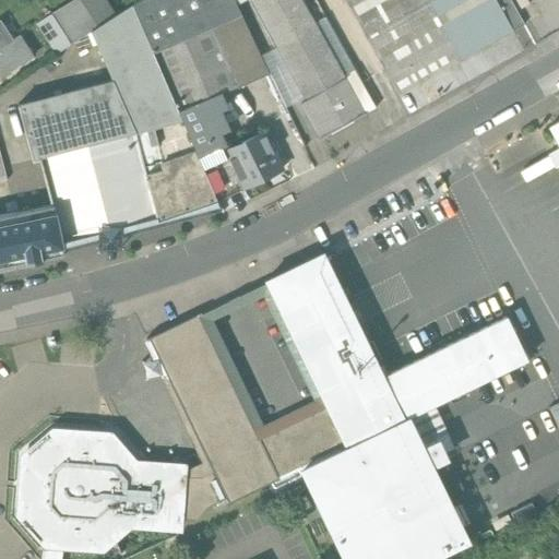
[(94,0),(74,0),(50,16),(69,46),(90,33),(108,21),(94,0)]
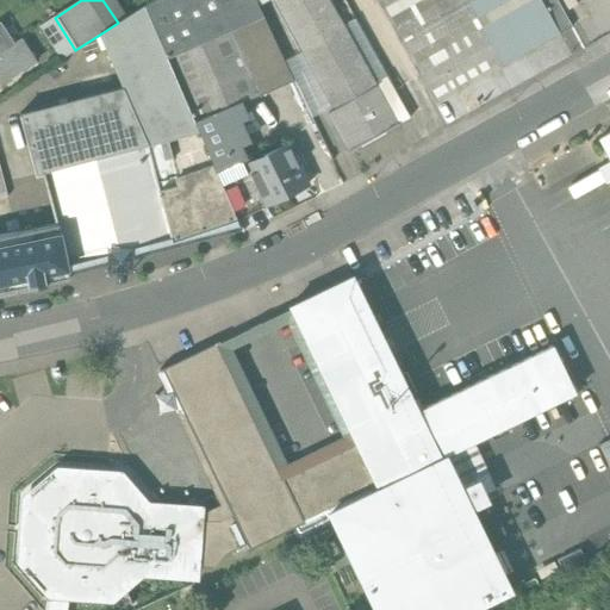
[(255,0),(153,0),(143,7),(216,173),(247,160),(225,111),(293,80),(257,5),(255,0)]
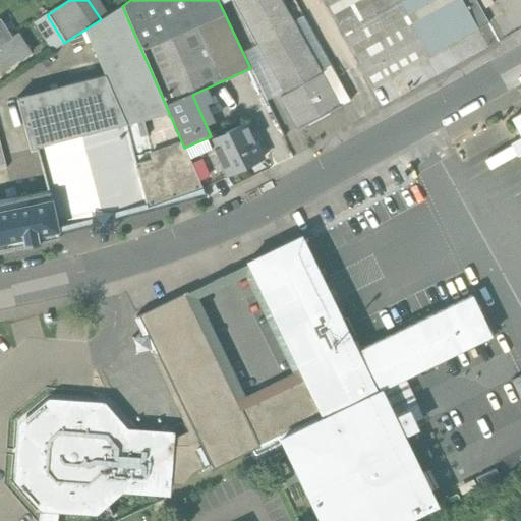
[(231,0),(256,45),(256,44),(267,61),(285,93),(279,97),(298,130),(324,115),(350,100),(329,65),(321,70),(280,0),(231,0)]
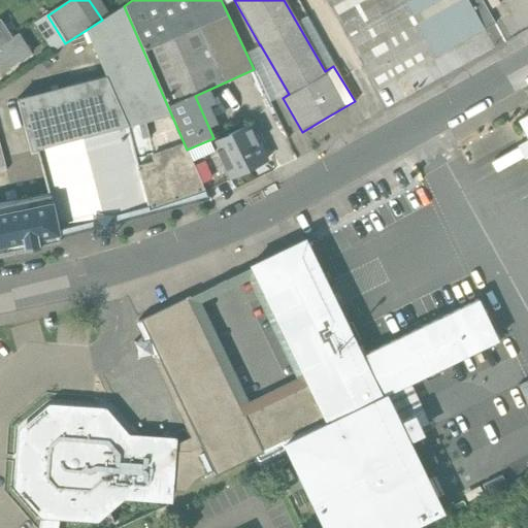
[(325,0),(374,90),(433,58),(495,24),(481,0),(325,0)]
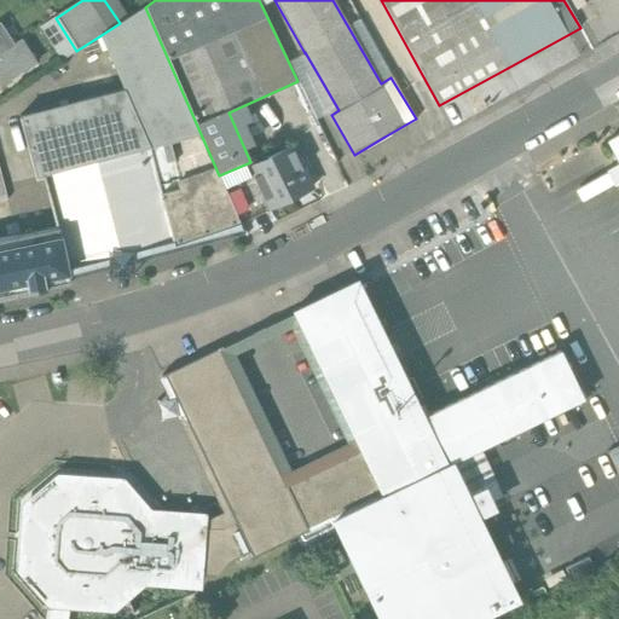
[(109,94),(99,98),(92,69),(67,75),(74,104),(19,117),(35,180),(44,178),(52,214),(56,227),(67,270),(142,250),(172,243),(173,247),(241,223),(239,220),(226,191),(145,7),(120,23),(99,36),(105,50),(91,58),(109,94)]
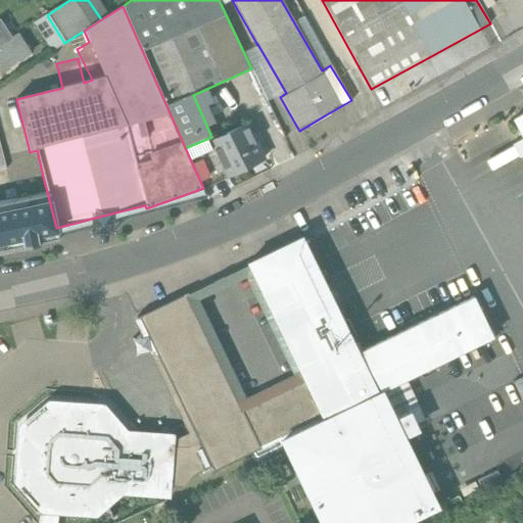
[(0,19),(0,44),(11,38),(0,19)]
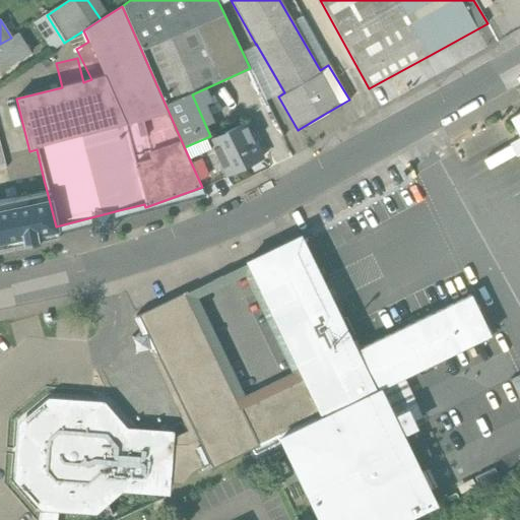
[(0,44),(0,70),(30,52),(18,33),(11,38),(0,44)]
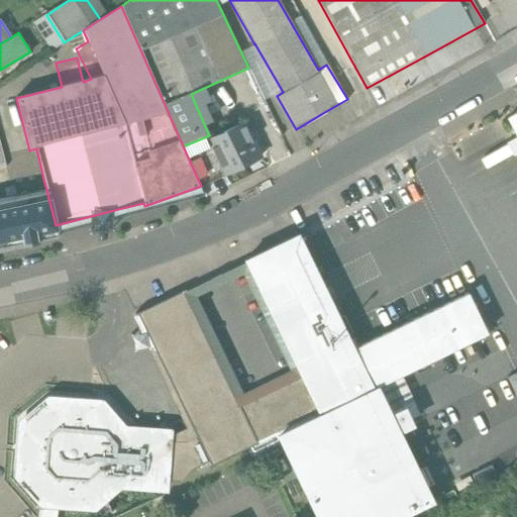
[(516,112),(508,118),(516,134),(516,112)]
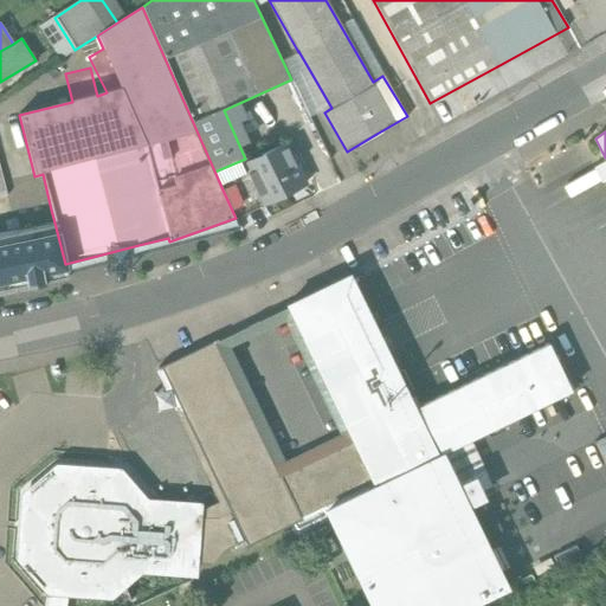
[(285,143),(245,162),(251,175),(264,201),(263,202),(264,205),(287,194),(305,185),(285,143)]
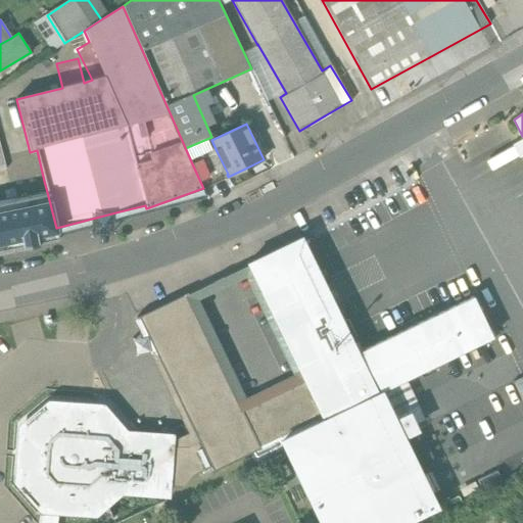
[(217,151),(192,163),(202,186),(227,175),(228,174),(217,151)]
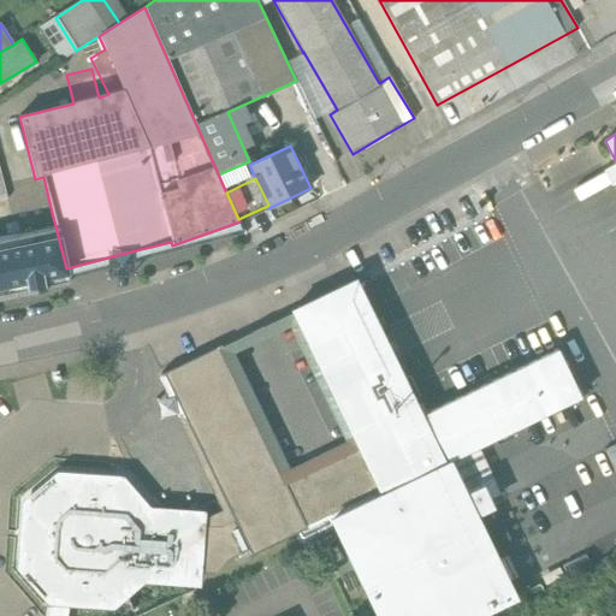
[(487,205),(478,209),(485,224),(495,219),(487,205)]
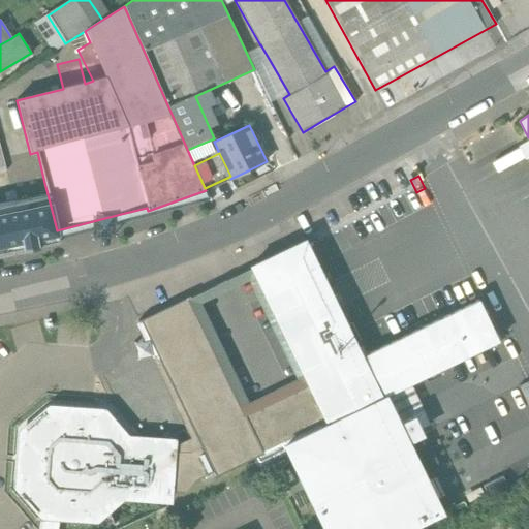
[(44,183),(0,191),(0,204),(48,194),(44,183)]
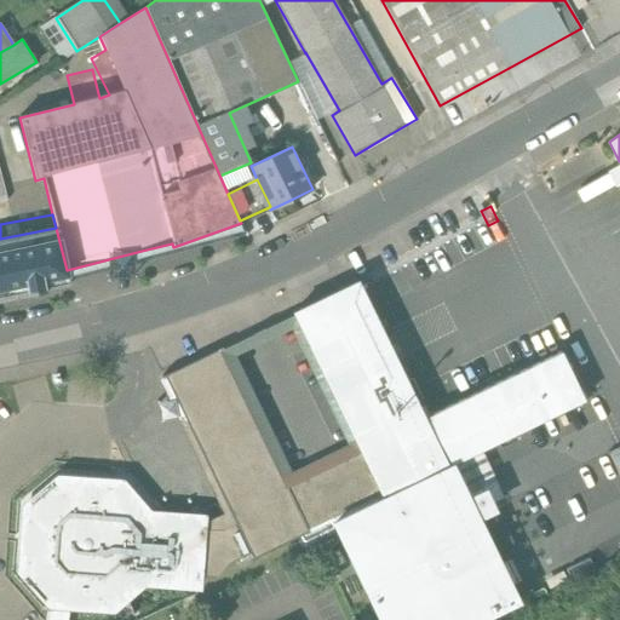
[(0,239),(0,297),(64,283),(70,282),(67,270),(56,228),(0,239)]
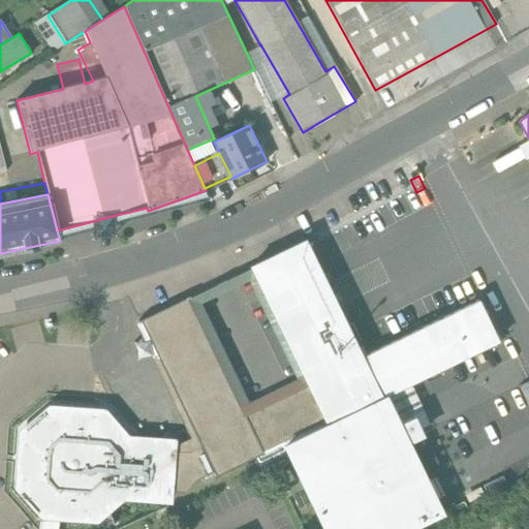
[(115,430),(102,415),(52,411),(24,434),(20,487),(43,514),(40,528),(55,528),(58,515),(95,518),(122,494),(173,498),(173,492),(186,494),(194,480),(214,471),(215,474),(284,441),(286,444),(283,445),(325,528),(406,528),(441,512),(408,437),(399,419),(387,395),(457,359),(495,340),(476,302),(438,321),(438,320),(392,343),(362,358),(304,239),(278,251),(250,266),(251,268),(253,267),(310,382),(245,414),(188,299),(191,297),(190,294),(136,320),(137,322),(141,321),(201,448),(190,454),(176,453),(177,446),(126,442),(115,430)]
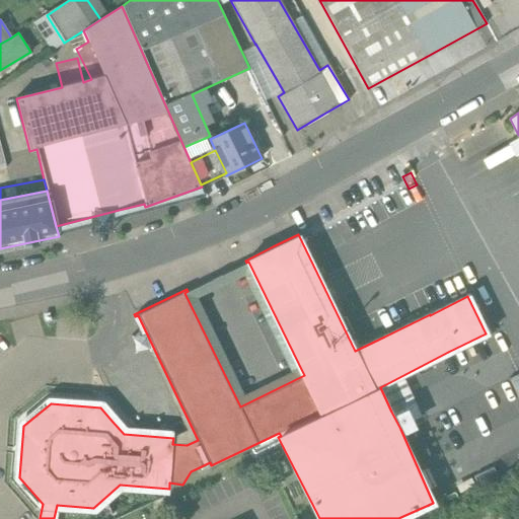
[(54,237),(0,248),(0,260),(56,248),(54,237)]
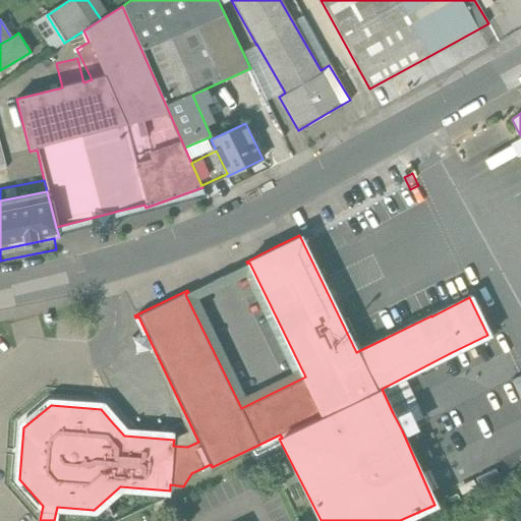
[(494,470),(475,479),(479,488),(498,479),(494,470)]
